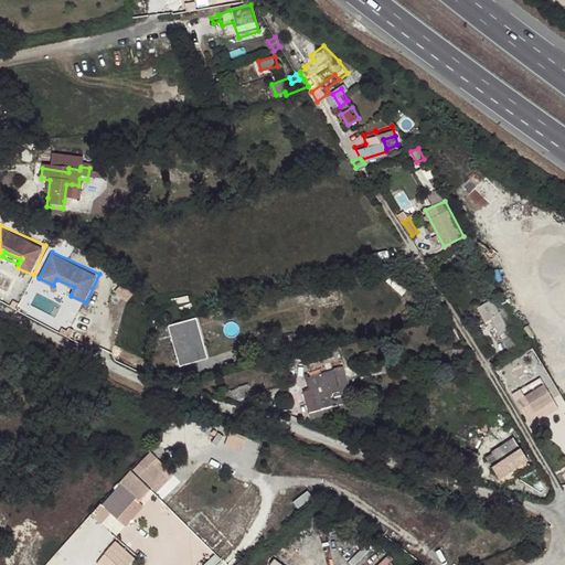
[(499,297),(477,307),(484,321),(490,318),(498,334),(499,333),(503,342),(512,358),(526,350),(516,332),(509,316),(499,297)]
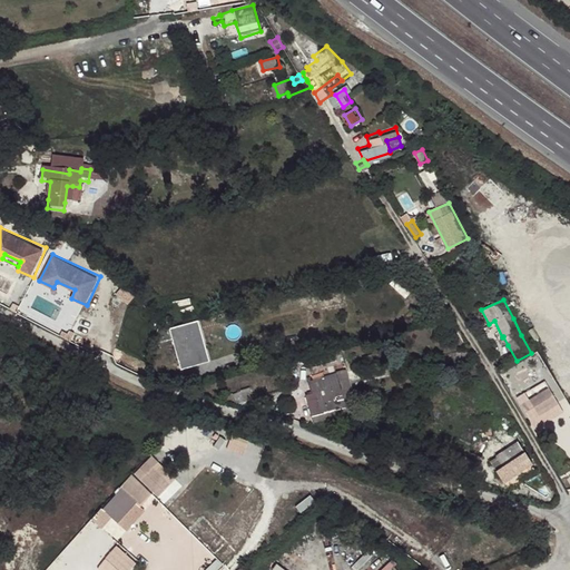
[(170,332),(167,332),(168,338),(172,338),(176,355),(178,356),(178,360),(188,356),(183,336),(178,337),(176,328),(169,331),(170,332)]
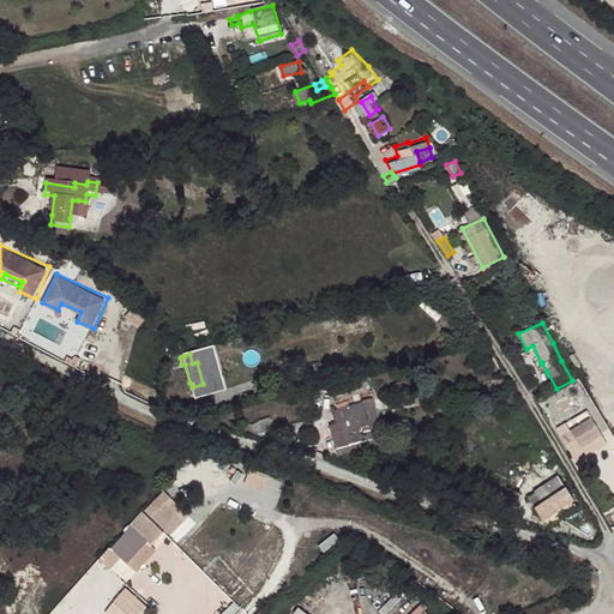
[(292,367),(271,374),(275,386),(296,380),(292,367)]
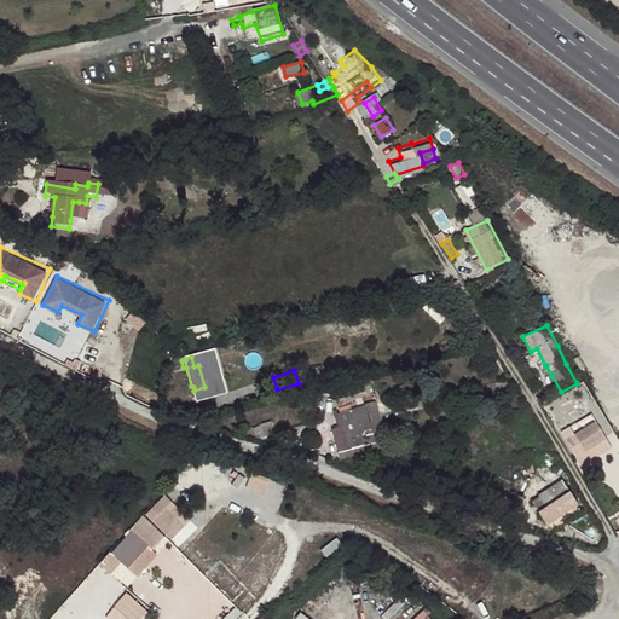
[(363,417),(374,415),(368,391),(333,400),(336,414),(359,408),(363,417)]
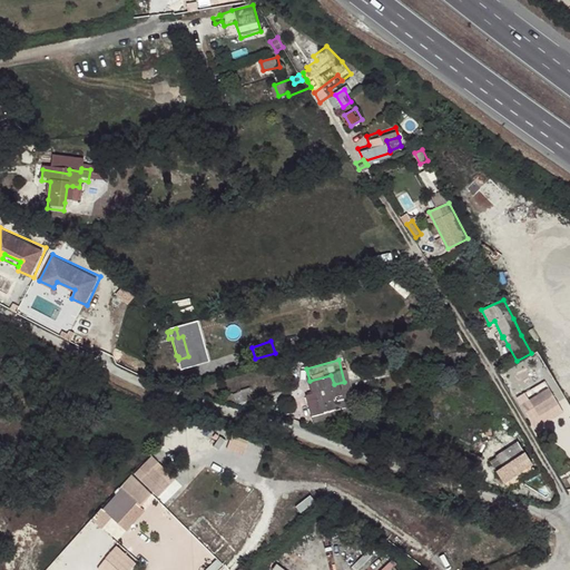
[(307,391),(334,384),(331,375),(310,381),(304,382),(307,391)]
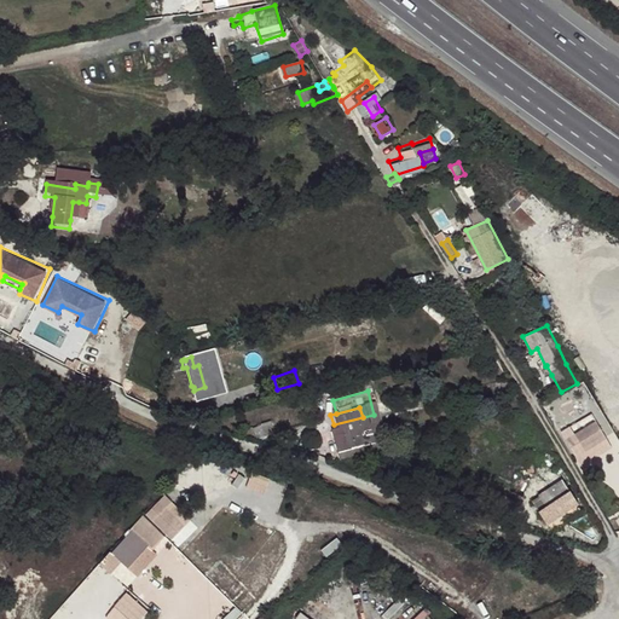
[(380,439),(374,415),(363,417),(364,422),(360,422),(362,431),(365,429),(369,441),(380,439)]
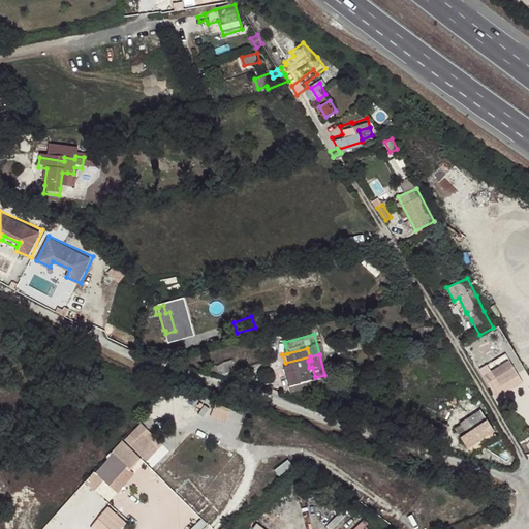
[(311,361),(310,356),(285,363),(278,365),(283,385),(315,377),(312,367),(309,368),(308,361),(311,361)]
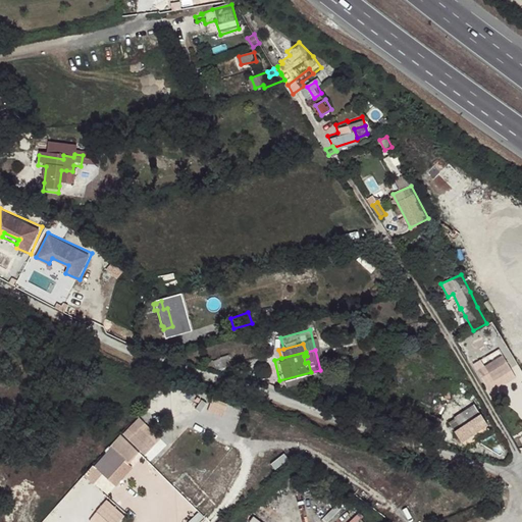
[(478,366),(488,389),(516,377),(506,354),(478,366)]
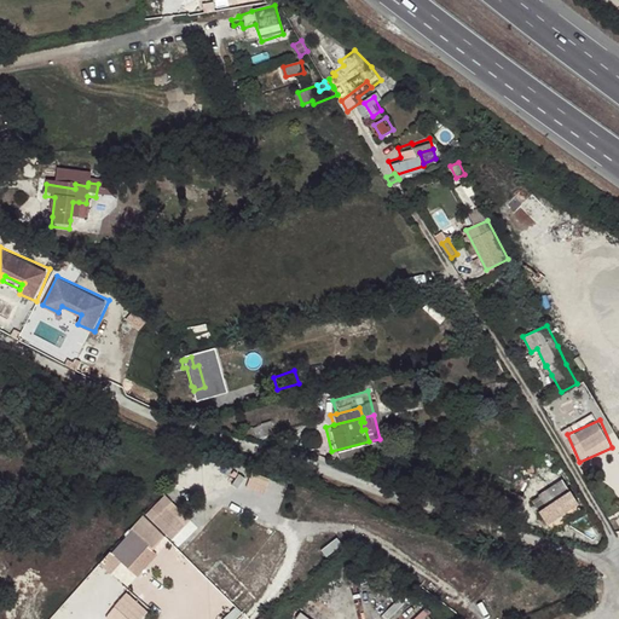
[(261,423),(265,437),(275,433),(271,421),(261,423)]
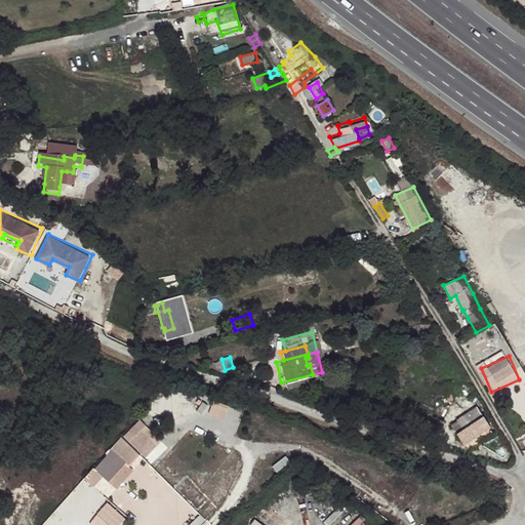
[(276,362),(273,363),(279,387),(282,387),(281,382),(276,362)]
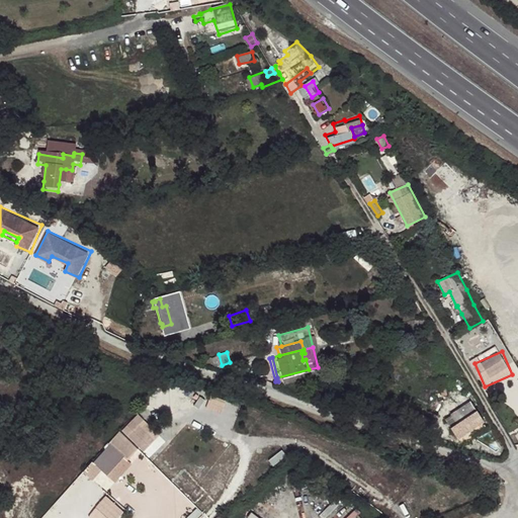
[(309,369),(277,377),(278,381),(278,383),(319,372),(318,367),(309,369)]
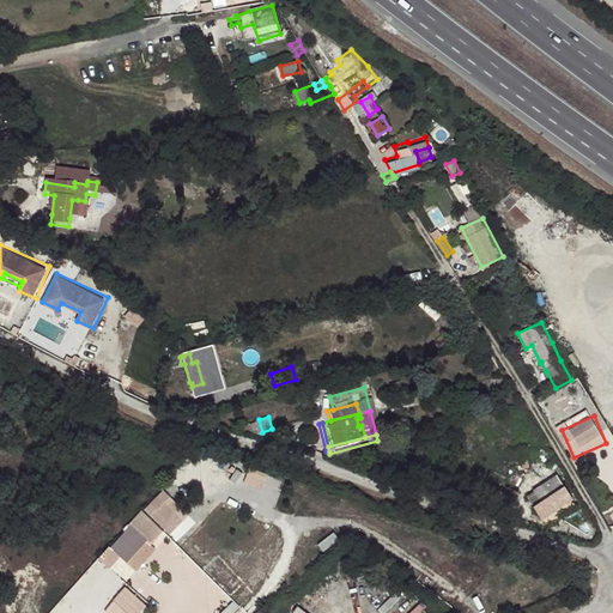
[(193,460),(183,472),(198,483),(207,469),(193,460)]
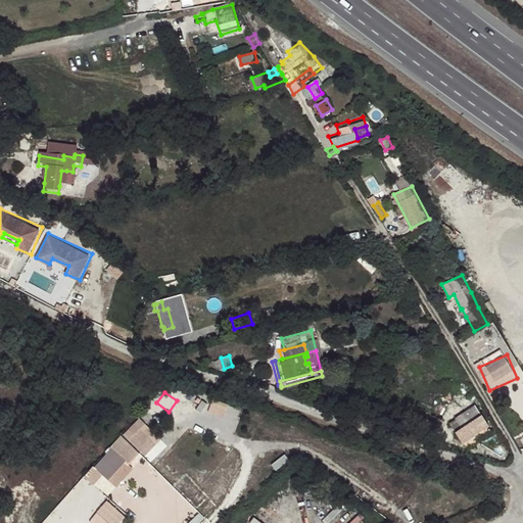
[(457,418),(461,426),(481,414),(476,406),(457,418)]
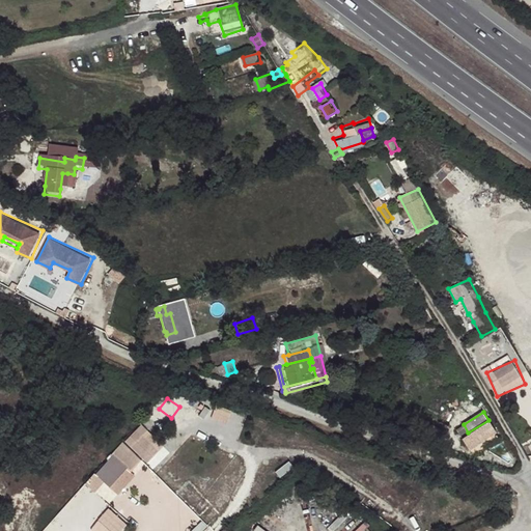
[(488,420),(468,432),(469,435),(463,439),(469,451),(470,450),(488,439),(497,434),(490,422),(488,420)]
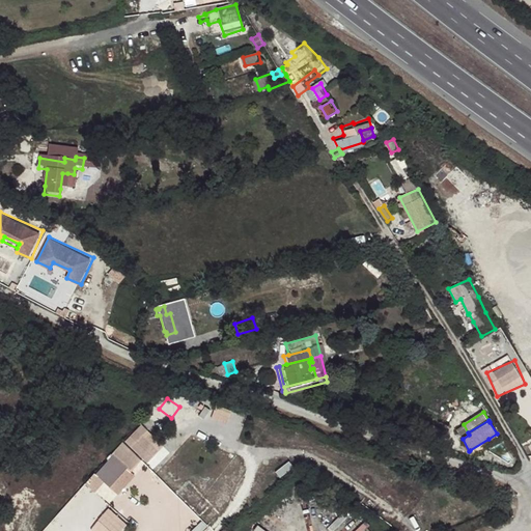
[(141,423),(98,473),(120,494),(164,444),(141,423)]
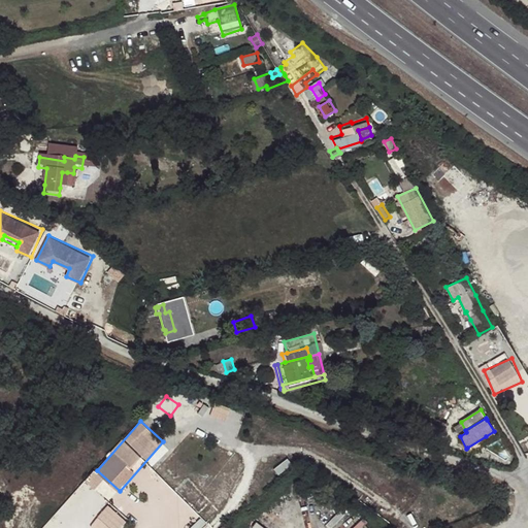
[(494,431),(467,448),(471,454),(487,444),(497,437),(494,431)]
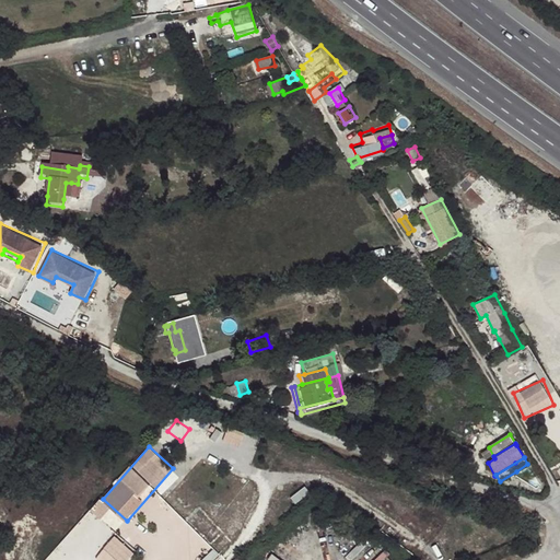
[(93,509),(101,517),(112,509),(104,500),(93,509)]
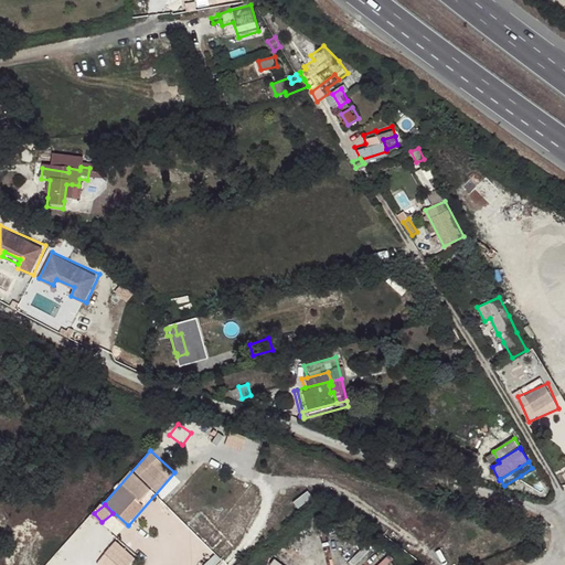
[(103,564),(130,564),(138,557),(118,540),(98,561),(103,564)]
